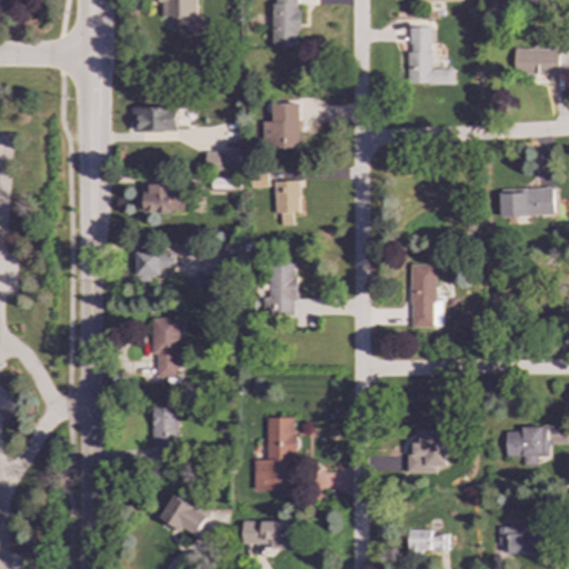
[(196,17),(196,0),(160,0),(160,3),(162,3),(161,17),(171,17),(171,27),(185,27),(185,17),(196,17)]
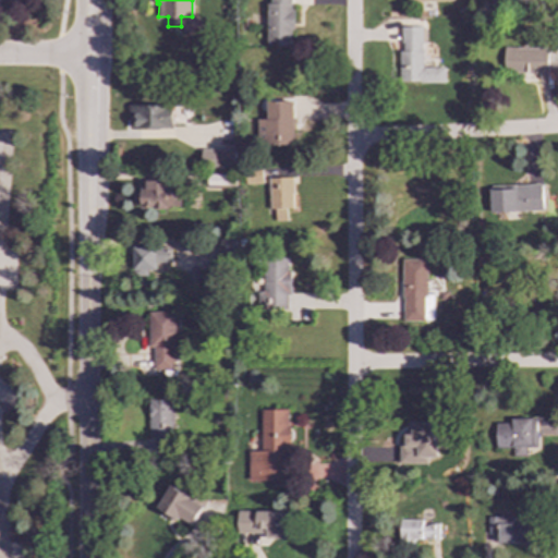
[(267,0),(267,46),(292,47),(292,0),(267,0)]
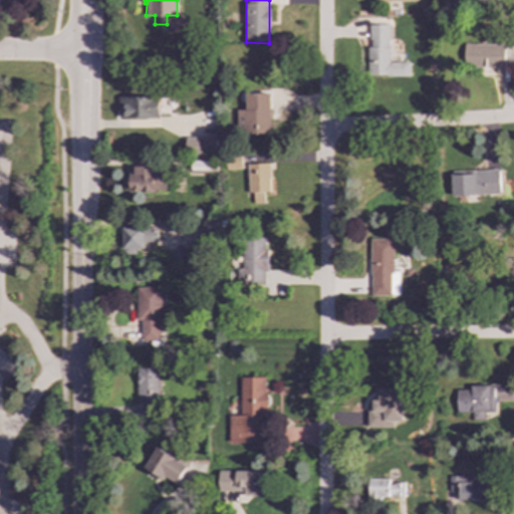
[(410,76),(410,62),(389,62),(390,25),(368,25),(368,76),(410,76)]
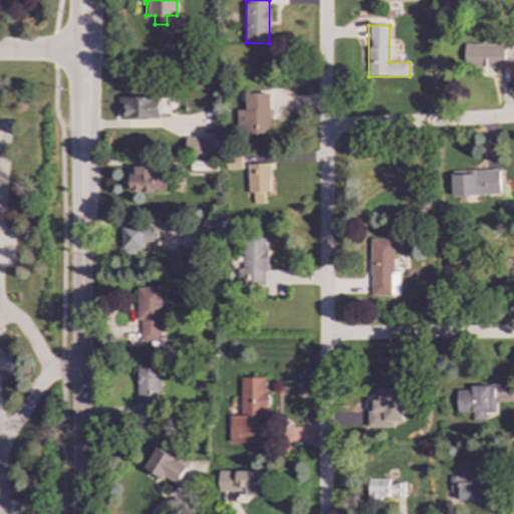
[(506,44),(465,44),(465,67),(505,67),(506,44)]
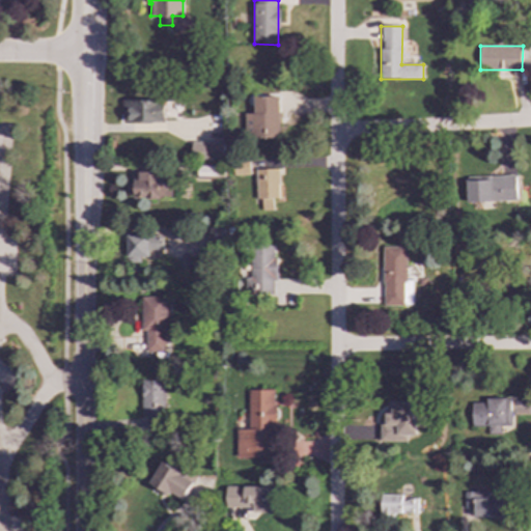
[(279,96),(253,96),(254,113),(246,113),(246,138),(280,137),(279,96)]
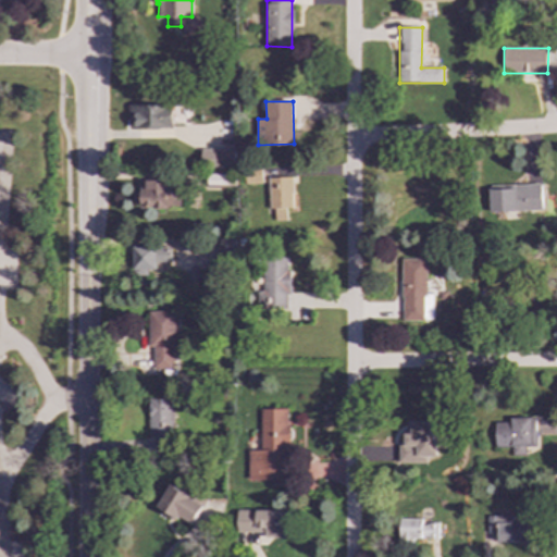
[(130,128),(174,128),(173,104),(128,104),(130,128)]
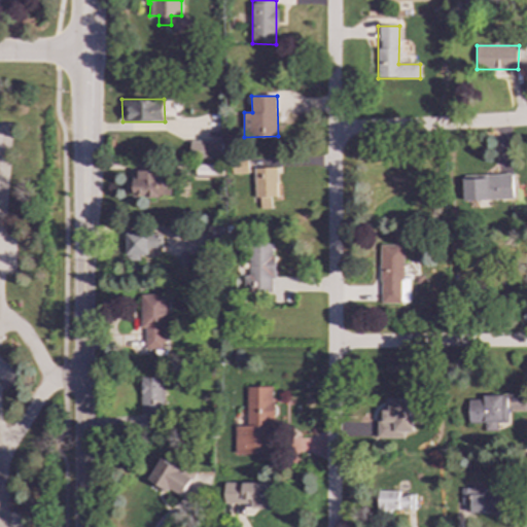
[(221,141),(190,141),(190,159),(221,159),(221,141)]
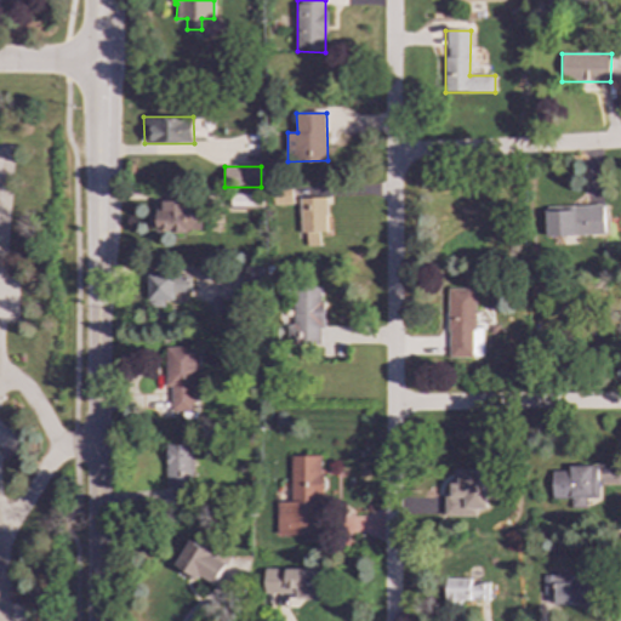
[(292,205),(292,191),(273,189),(273,204),(292,205)]
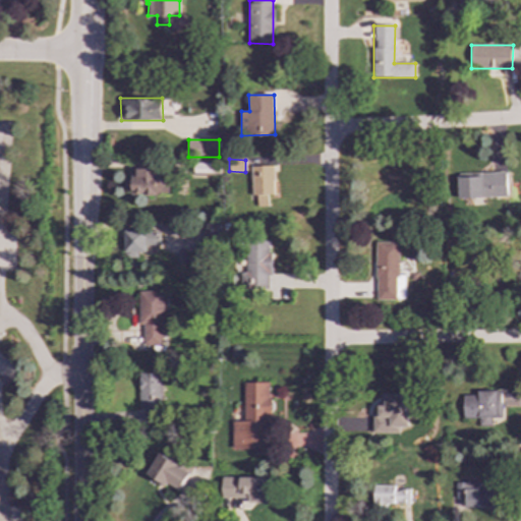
[(194,173),(219,174),(219,164),(194,163),(194,173)]
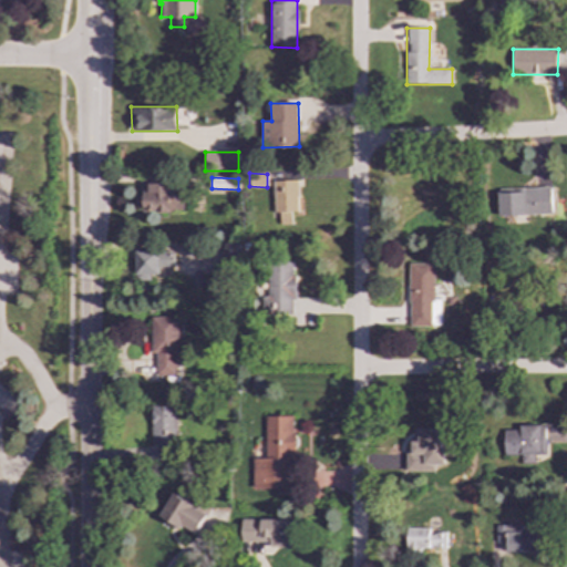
[(274,182),(274,214),(279,214),(280,225),(291,225),(291,213),(299,213),(298,181),(274,182)]
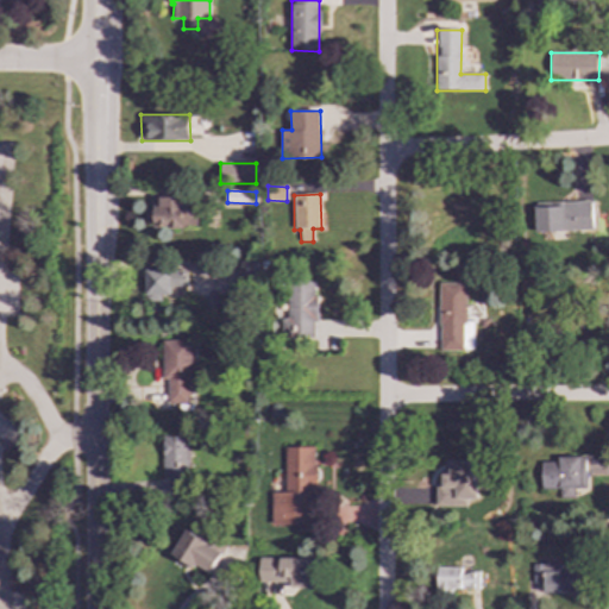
[(193,196),(159,198),(159,209),(146,209),(146,227),(194,226),(193,196)]
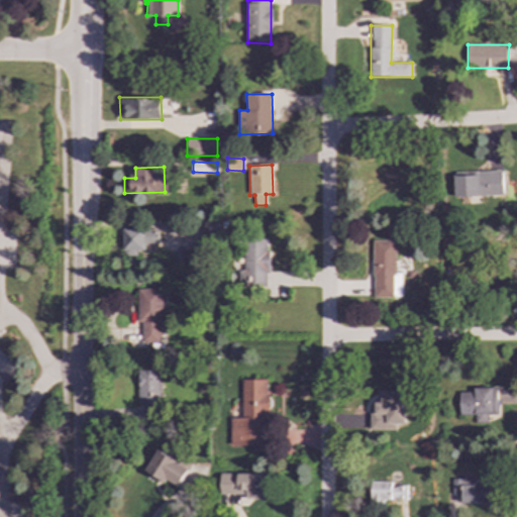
[(503,171),(453,172),(454,197),(504,196),(503,171)]
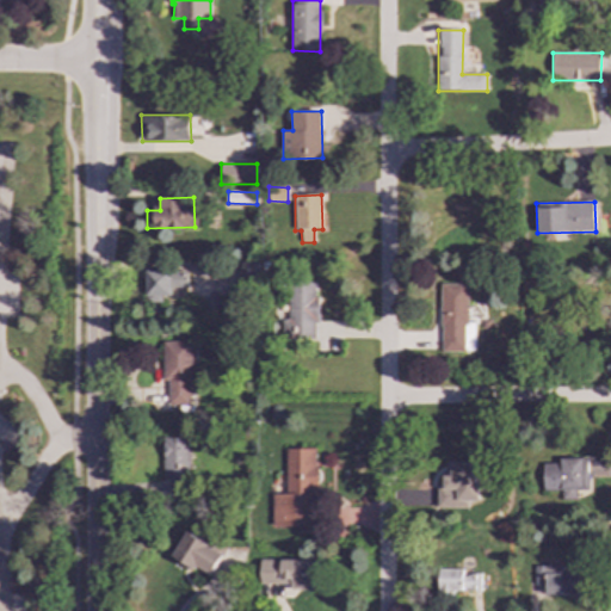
[(146,271),(147,303),(161,303),(161,296),(172,296),(172,289),(189,288),(187,271),(146,271)]
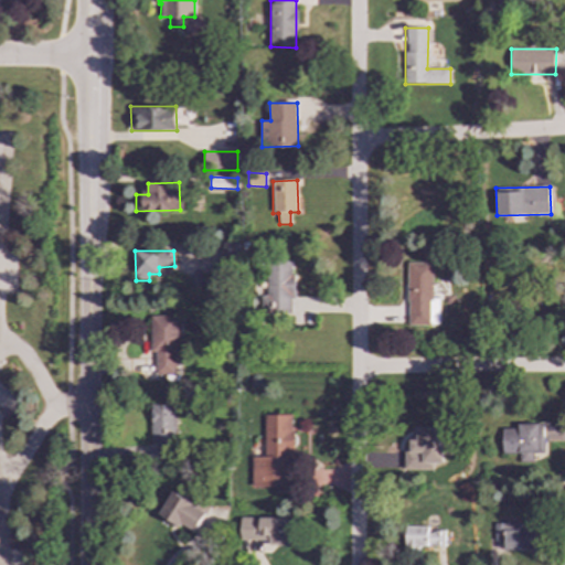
[(407,326),(439,326),(439,298),(433,298),(433,263),(407,263),(407,326)]
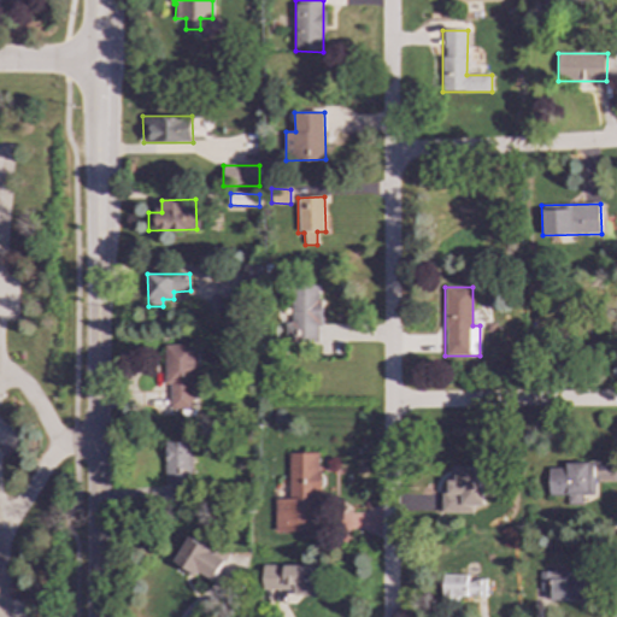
[(293,342),(319,342),(317,288),(292,288),(293,342)]
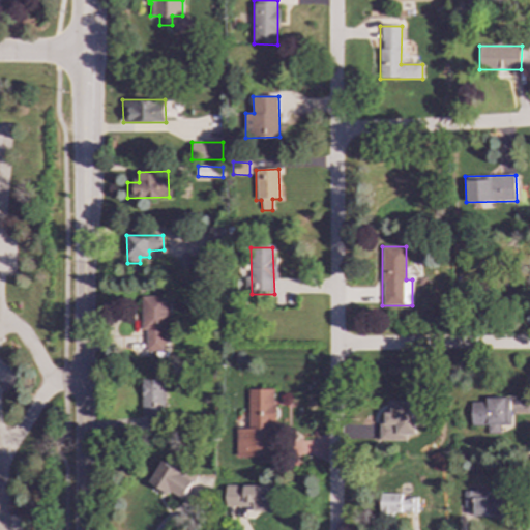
[(142,350),(165,351),(166,296),(143,296),(142,350)]
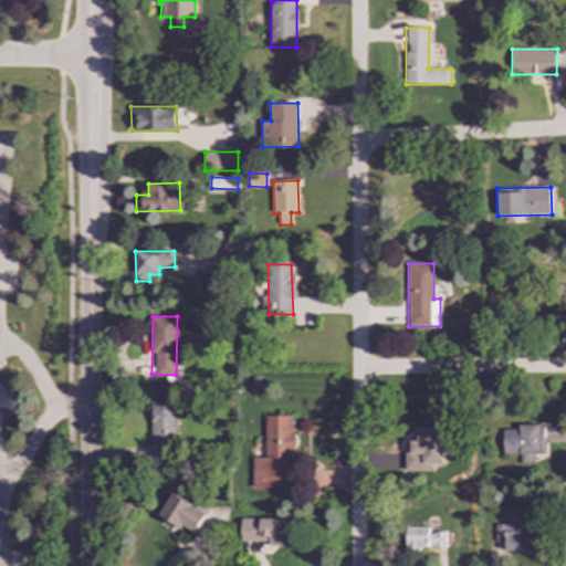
[(176,407),(152,406),(150,443),(175,444),(176,407)]
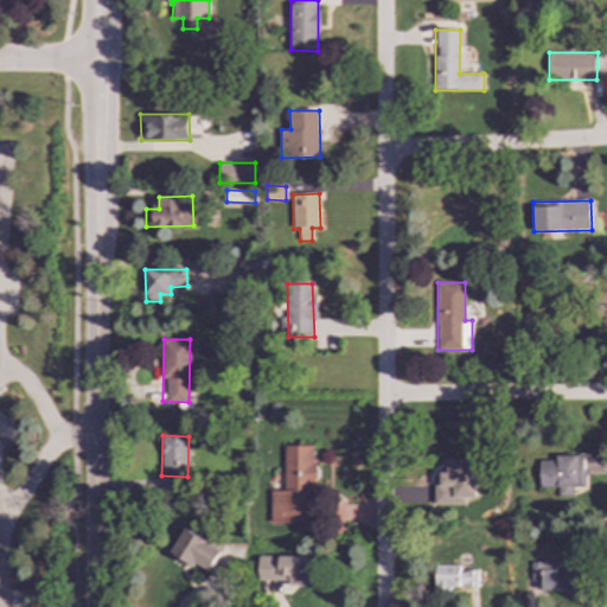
[(270,523),(315,524),(317,446),(286,446),(285,491),(272,490),(270,523)]
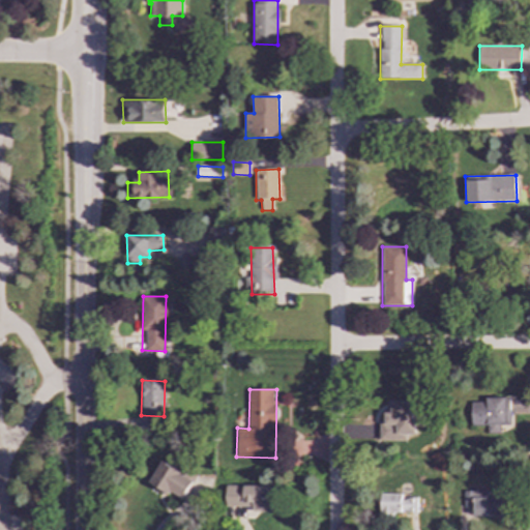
[(471,402),(471,427),(487,425),(488,432),(510,432),(509,396),(484,398),(484,402),(471,402)]
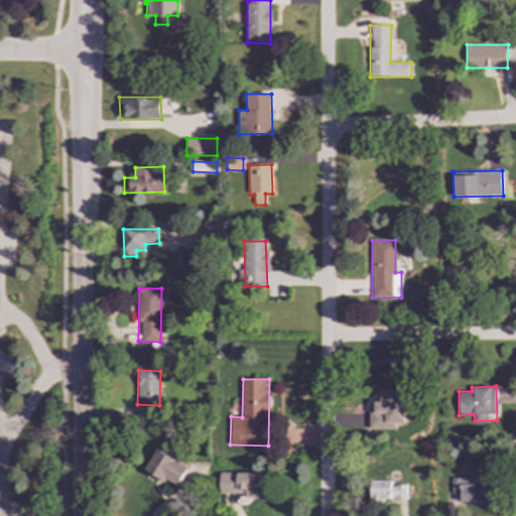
[(396,429),(396,423),(405,423),(406,391),(381,390),(381,402),(375,402),(375,410),(369,410),(369,429),(396,429)]
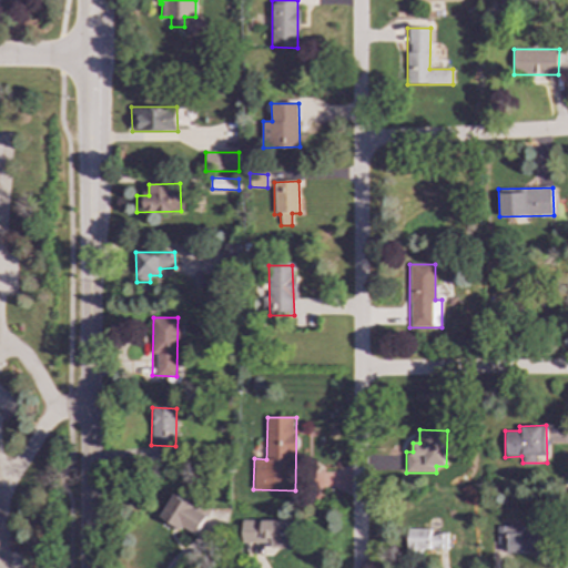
[(198,536),(209,511),(172,496),(161,520),(198,536)]
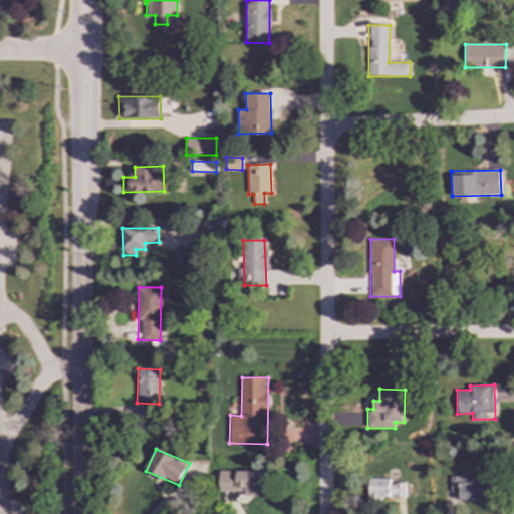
[(220,492),(244,491),(244,497),(267,496),(267,471),(219,472),(220,492)]
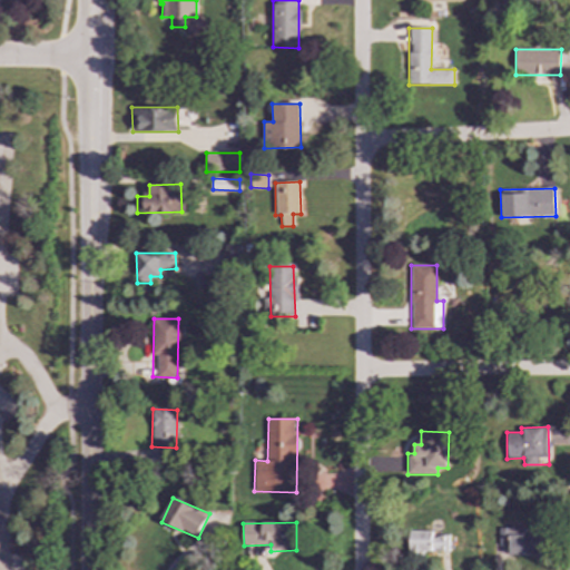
[(544,554),(543,533),(523,534),(523,528),(494,529),(495,557),(544,554)]
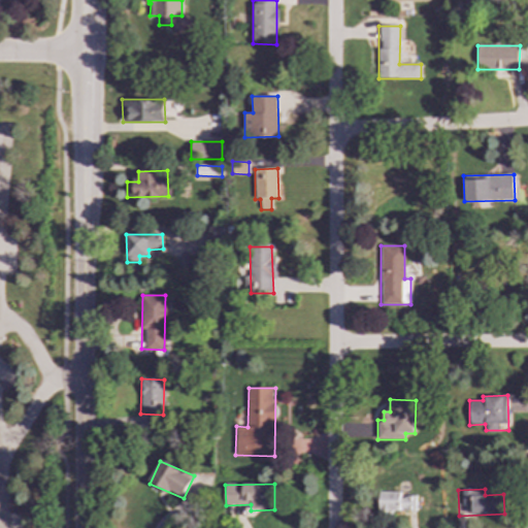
[(416,497),(399,496),(399,493),(378,492),(378,512),(415,512),(416,497)]
